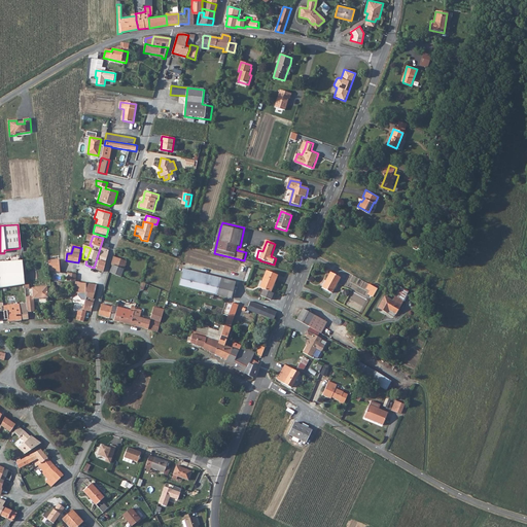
[(101,248),(100,248),(94,268),(98,269),(100,260),(106,262),(108,253),(109,250),(101,248)]
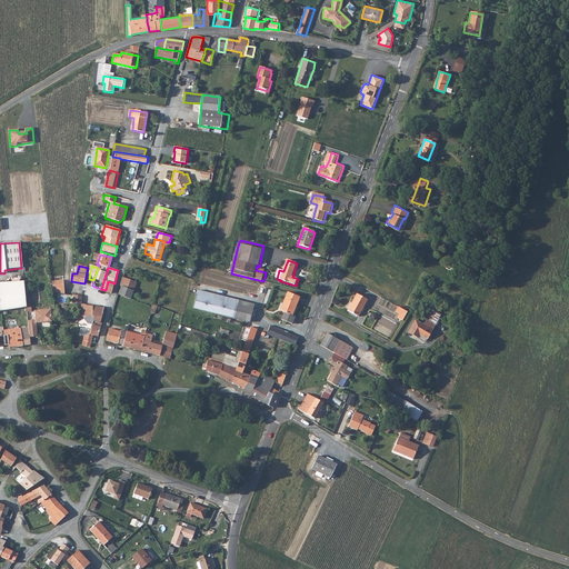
[(123,287),(120,296),(132,300),(138,283),(123,278),(121,287),(123,287)]
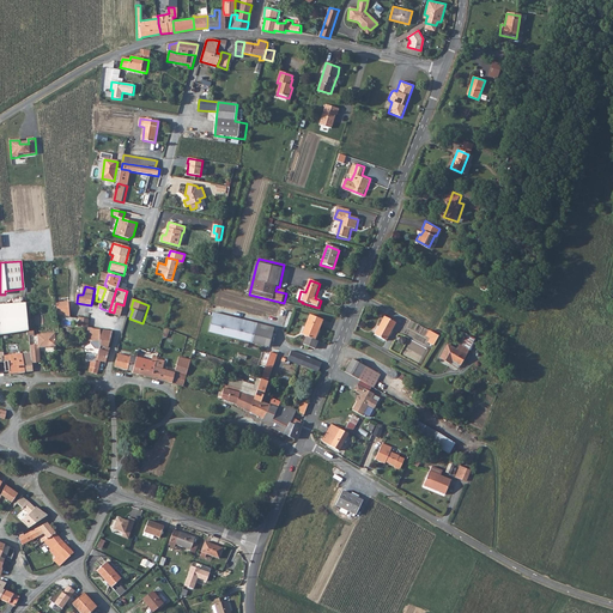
[(71,319),(71,317),(68,303),(58,304),(59,317),(71,319)]
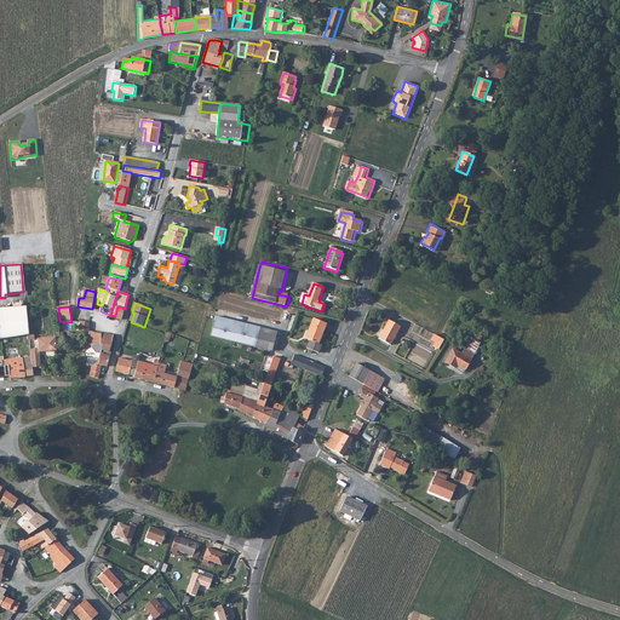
[(114,319),(121,321),(125,309),(118,306),(115,316),(114,319)]
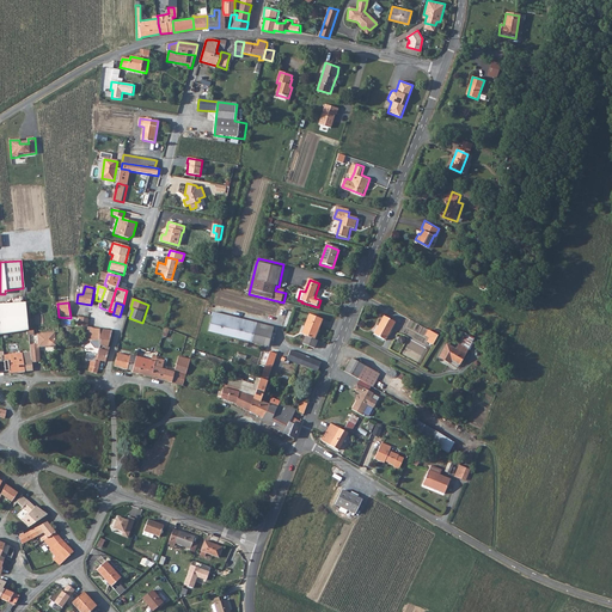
[(274,329),(214,312),(209,332),(269,347),(274,329)]
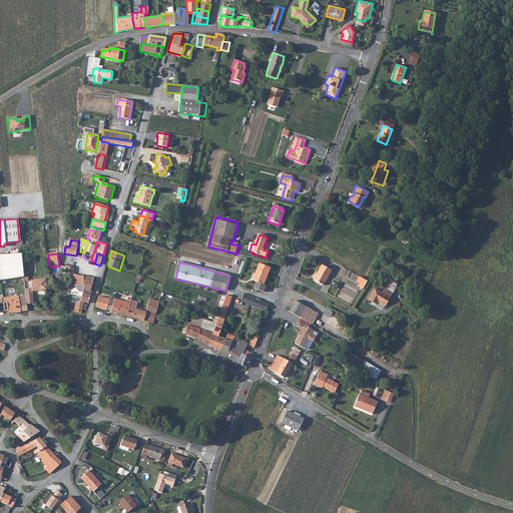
[(271,268),(260,264),(252,280),(257,282),(254,288),(257,290),(255,292),(258,293),(259,290),(264,292),(267,286),(265,285),(271,268)]
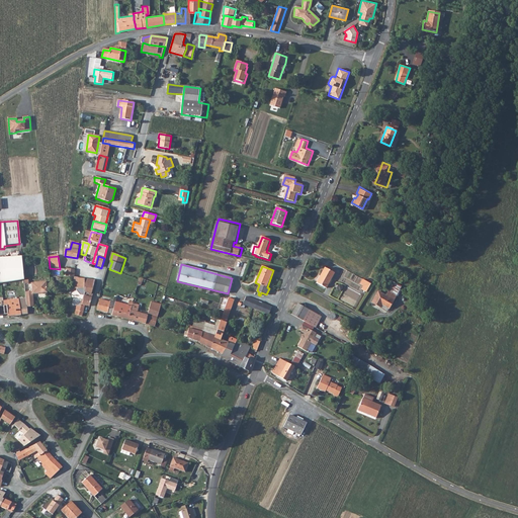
[(335,273),(325,267),(317,282),(327,288),(335,273)]
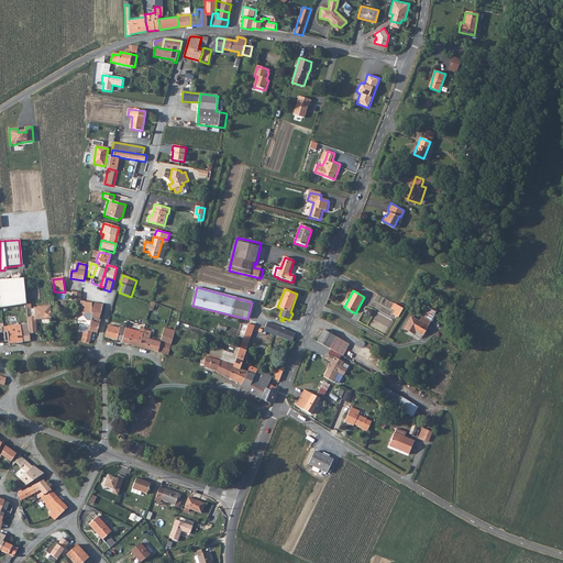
[(73,291),(72,300),(80,301),(81,293),(73,291)]
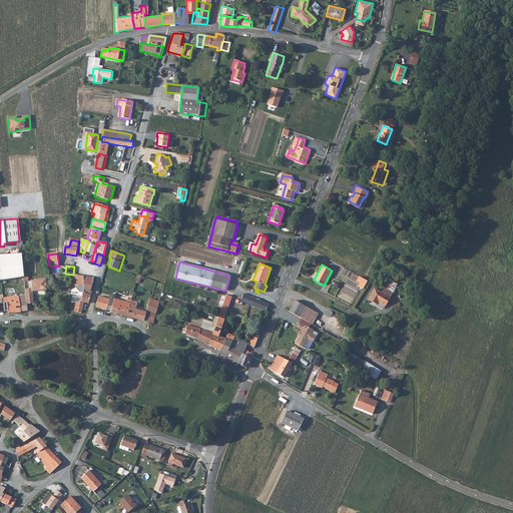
[(74,276),(73,287),(83,287),(84,283),(85,277),(79,276),(81,271),(74,270),(73,275),(73,276),(74,276)]
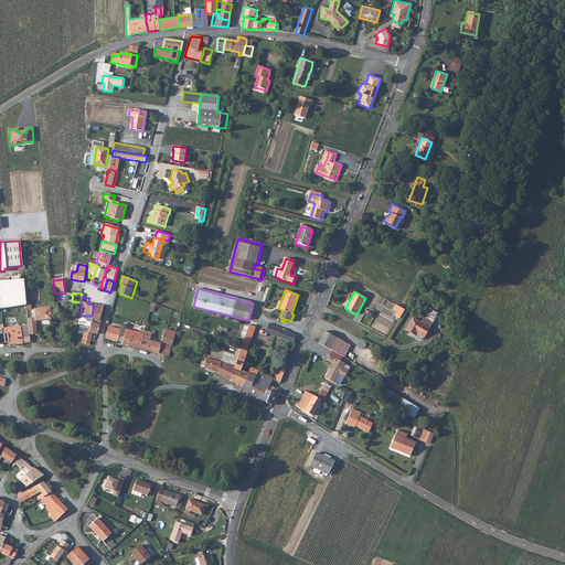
[(400,318),(405,309),(400,306),(395,304),(393,309),(396,311),(394,315),(400,318)]
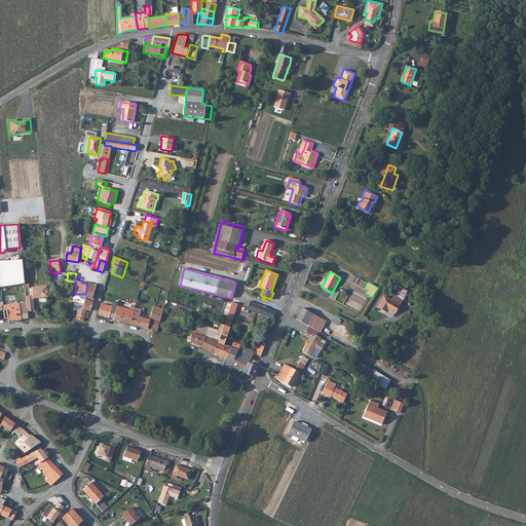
[(87,284),(86,290),(92,291),(92,292),(97,292),(99,285),(87,284)]
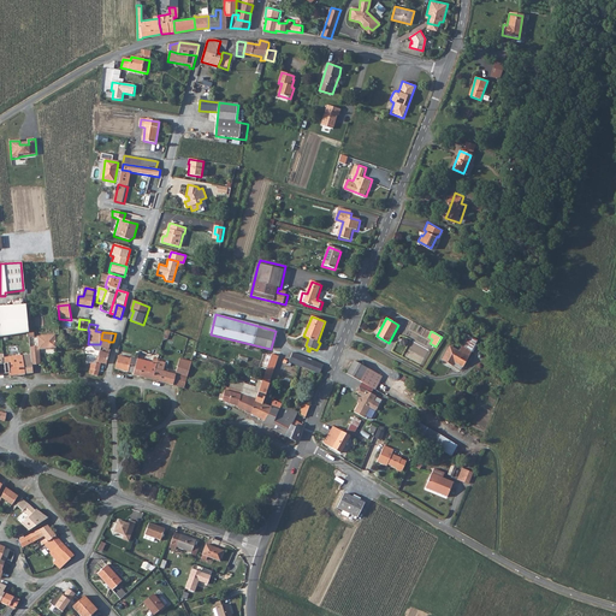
[(30,355),(33,366),(41,365),(40,350),(57,349),(55,336),(37,337),(39,347),(30,348),(30,355)]
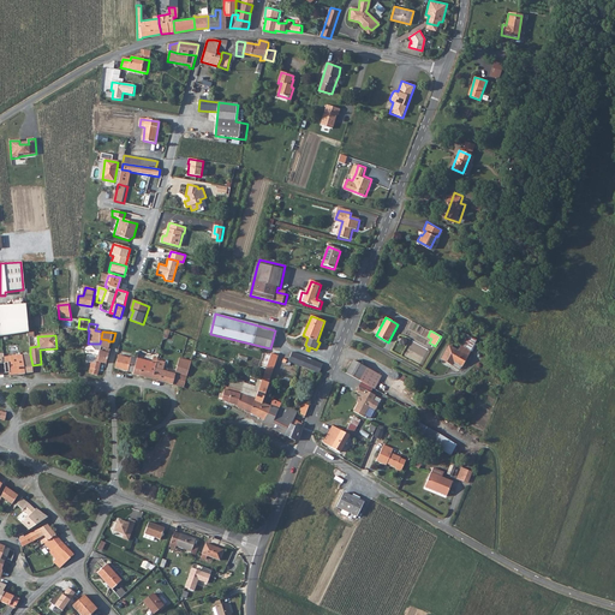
[(454,360),(463,365),(472,350),(461,345),(459,350),(449,346),(442,358),(453,364),(454,360)]
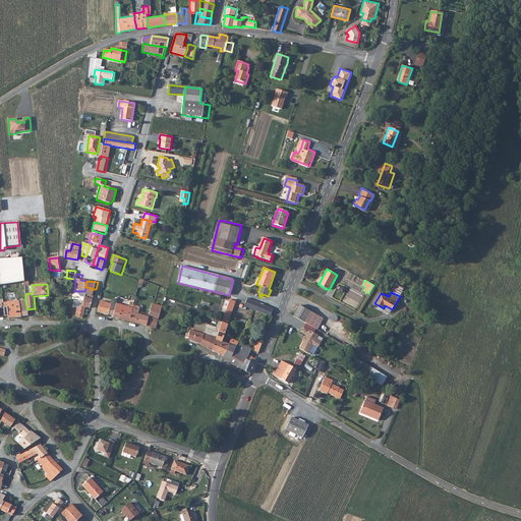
[(91,309),(94,297),(85,296),(84,303),(78,302),(77,313),(77,317),(83,319),(85,308),(91,309)]
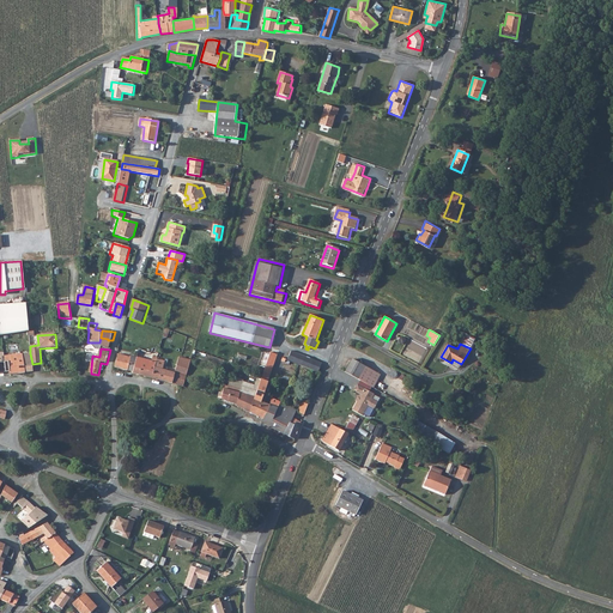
[(322,363),(292,351),(289,359),(299,364),(319,372),(322,363)]
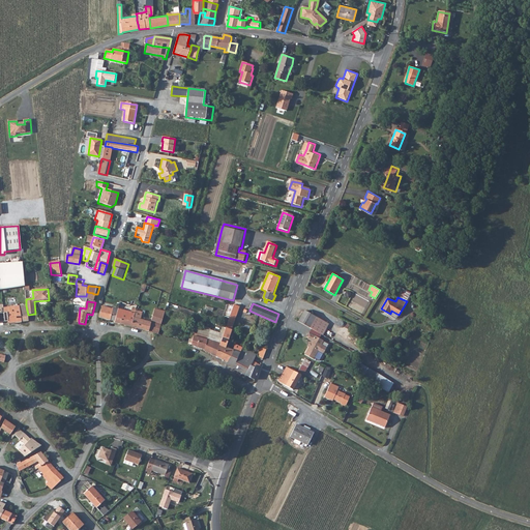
[(0,322),(8,322),(6,313),(4,314),(3,308),(3,305),(0,305),(0,322)]
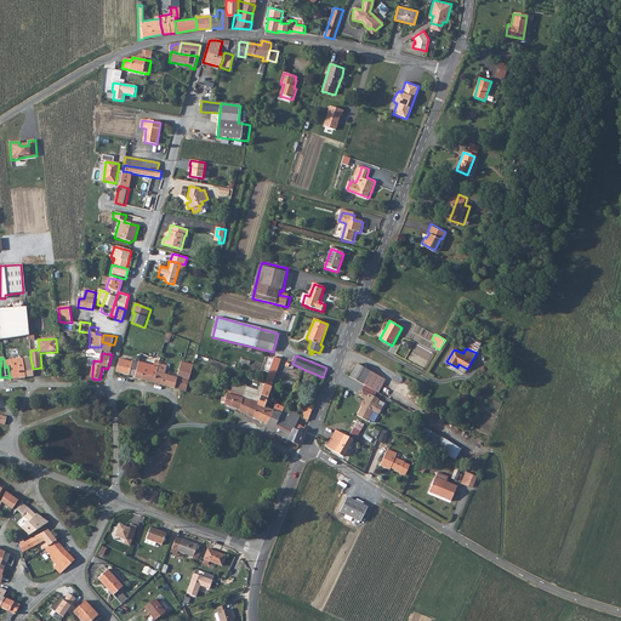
[(33,369),(30,358),(23,359),(26,377),(34,377),(33,369)]
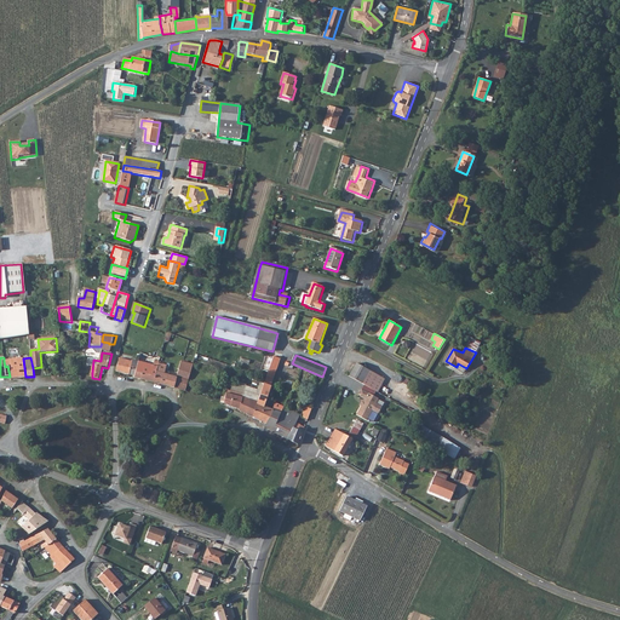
[(138,365),(136,375),(135,378),(154,383),(160,365),(160,362),(155,361),(154,366),(147,363),(148,359),(141,357),(138,365)]
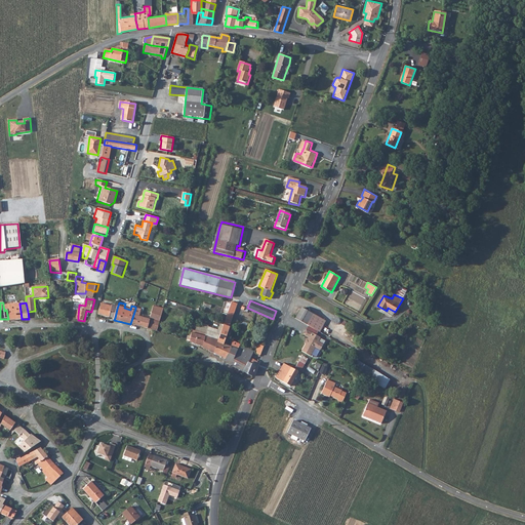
[(22,320),(22,319),(19,304),(3,306),(4,311),(6,310),(8,319),(8,321),(22,320)]
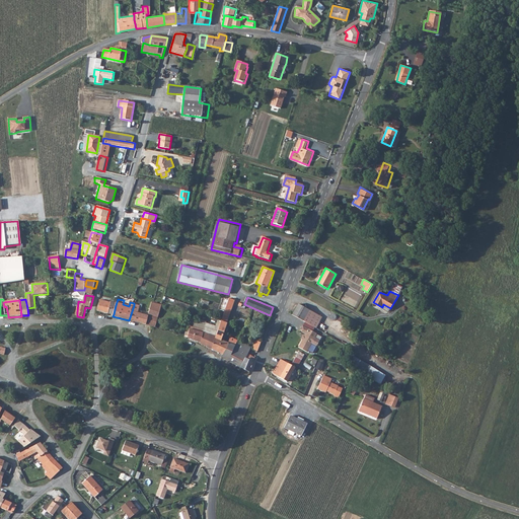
[(114,314),(116,305),(112,304),(112,303),(101,300),(98,311),(108,314),(108,313),(114,314)]
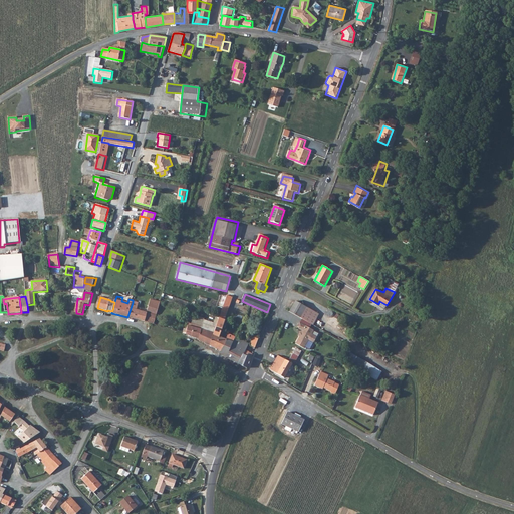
[(137,303),(133,302),(127,317),(155,324),(161,302),(151,299),(147,312),(135,309),(137,303)]
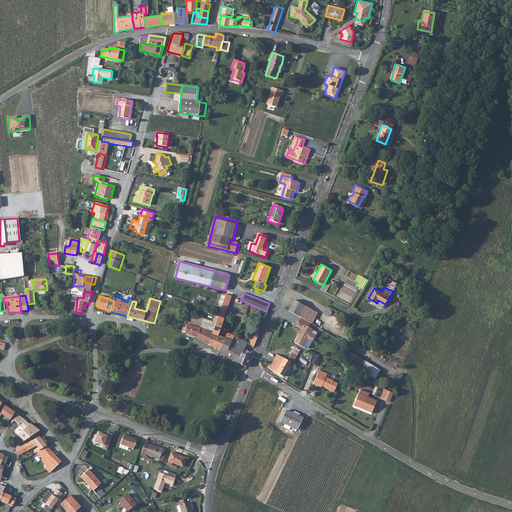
[(296,299),(290,310),(301,316),(307,305),(296,299)]
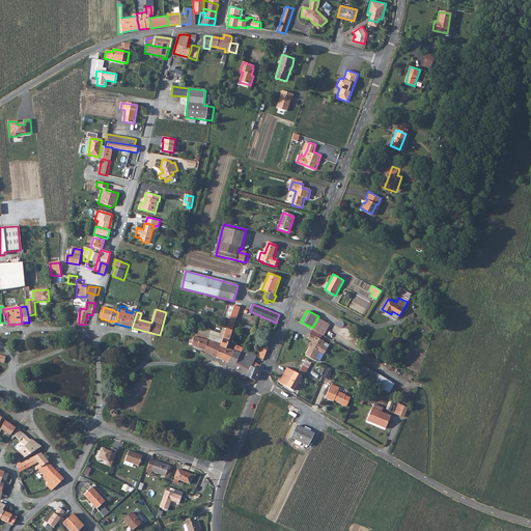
[(233,331),(232,331),(239,314),(233,312),(229,324),(228,327),(225,335),(221,344),(217,357),(229,363),(227,366),(234,369),(240,359),(244,348),(236,344),(234,351),(227,348),(230,338),(231,337),(233,331)]
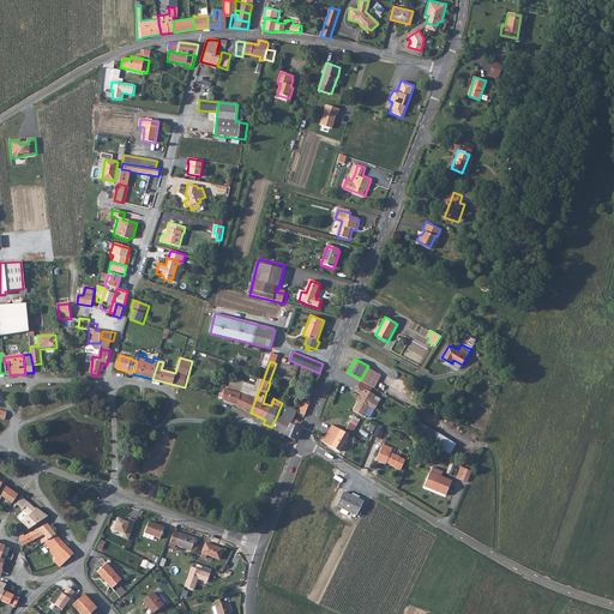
[(368,366),(361,379),(375,387),(383,373),(368,366)]
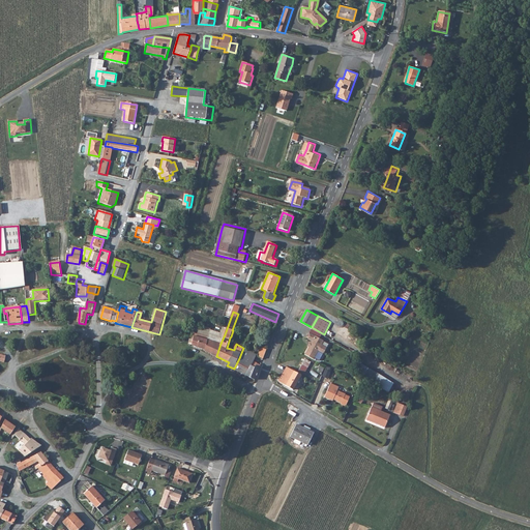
[(324,341),(310,332),(307,337),(313,341),(312,344),(313,344),(312,346),(310,347),(305,355),(314,359),(319,351),(324,354),(327,348),(322,345),(324,341)]
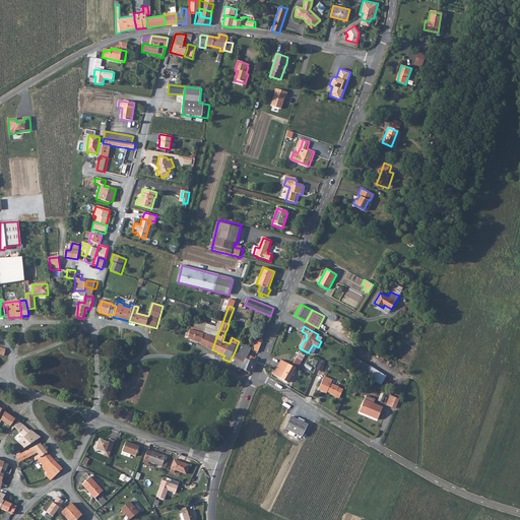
[(204,334),(205,331),(191,327),(190,333),(187,333),(186,336),(186,338),(188,338),(191,339),(192,340),(196,342),(201,343),(201,344),(212,349),(216,337),(204,334)]
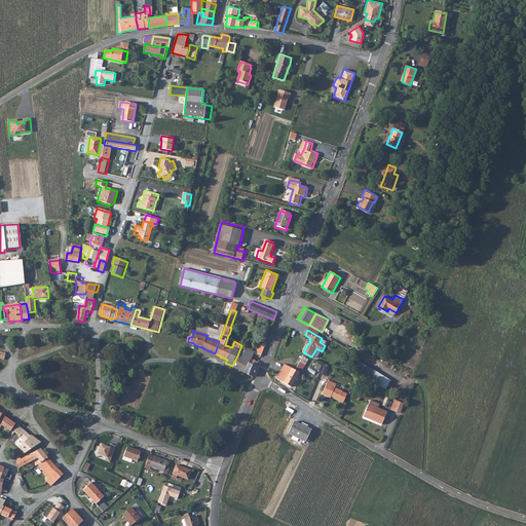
[(209,331),(208,335),(207,338),(219,341),(223,332),(220,331),(219,334),(209,331)]
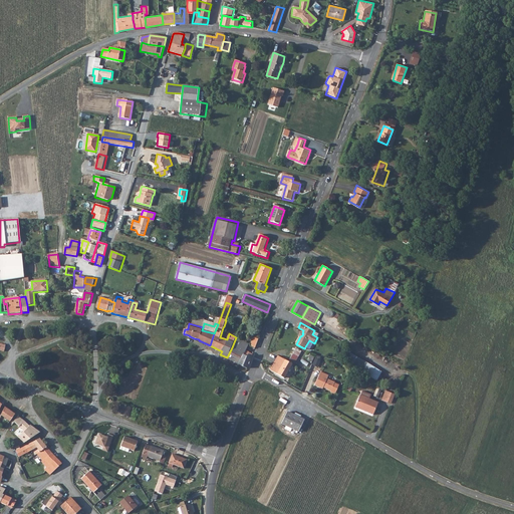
[(237,349),(238,350),(243,340),(236,337),(232,347),(237,349)]
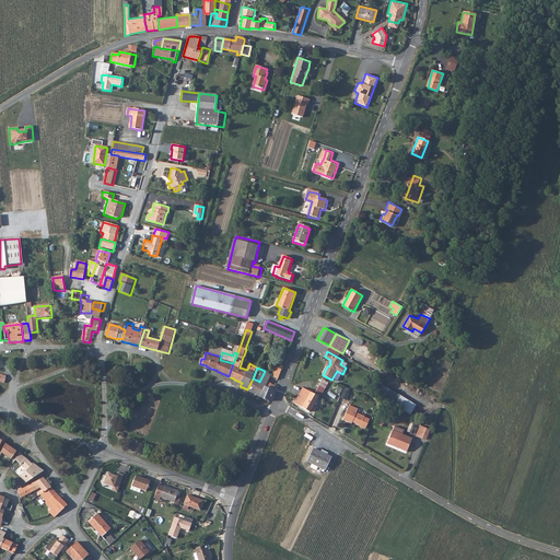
[(271,374),(265,371),(259,382),(267,385),(268,382),(271,374)]
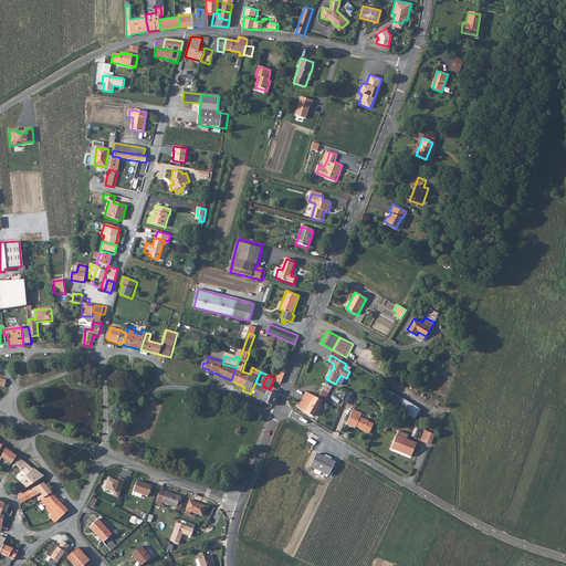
[(250,394),(255,397),(261,385),(255,383),(250,394)]
